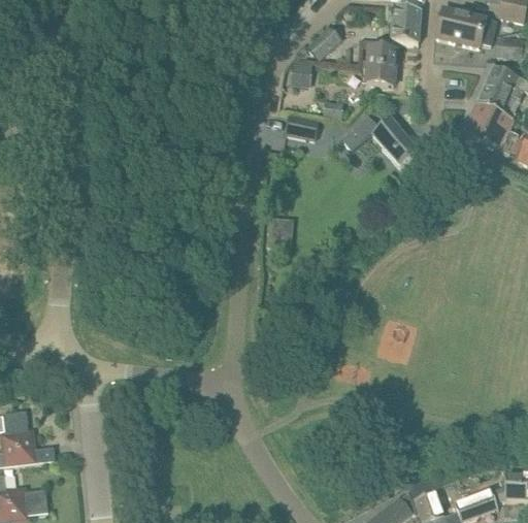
[(502,0),(502,2),(498,15),(525,22),(527,8),(527,0),(502,0)]
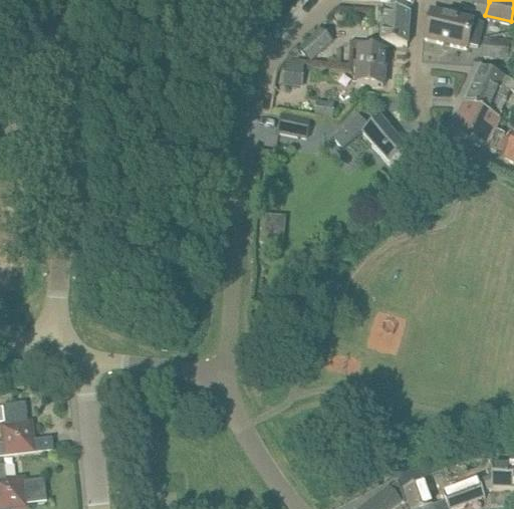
[(474,16),(432,6),(425,36),(467,45),(467,43),(478,45),(484,22),(473,19),(474,16)]
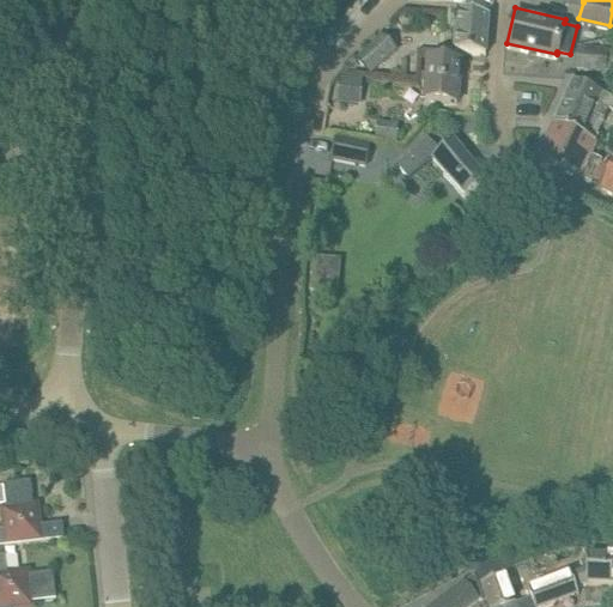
[(489,12),(457,10),(455,49),(486,52),(489,12)]
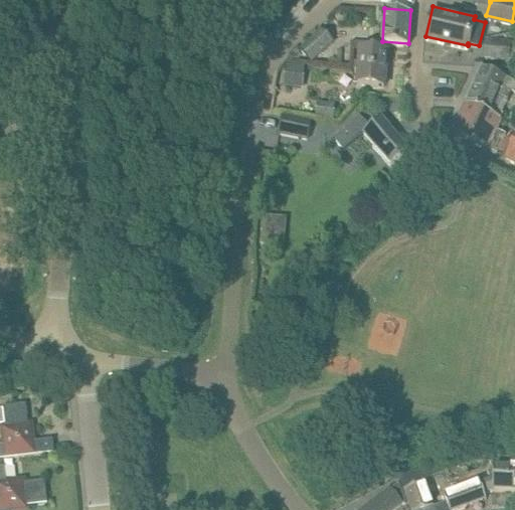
[(321,43),(326,39),(318,30),(300,46),(311,58),(324,46),(321,43)]
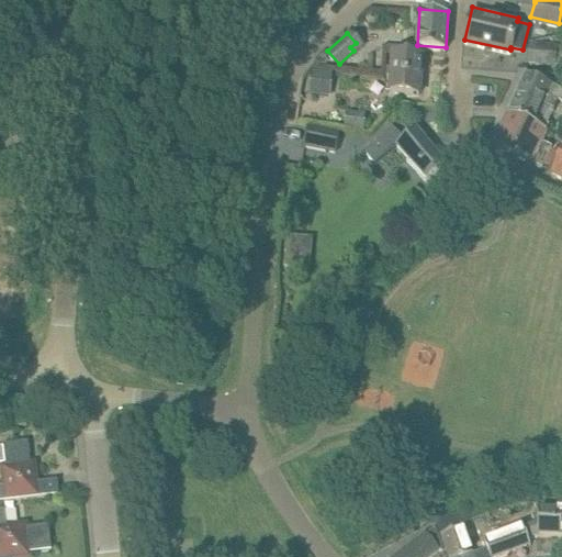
[(528,48),(527,59),(554,60),(555,51),(528,48)]
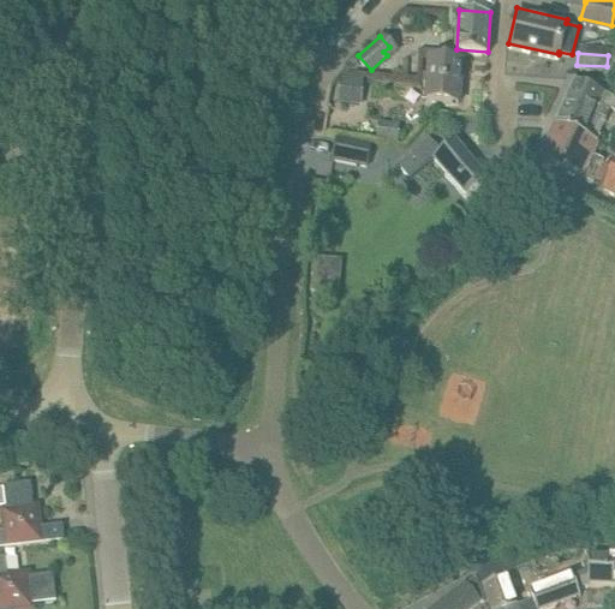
[(463,59),(430,57),(427,97),(459,100),(463,59)]
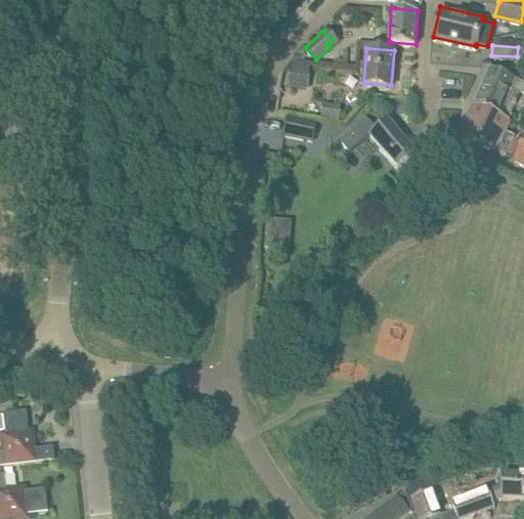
[(485,74),(473,101),(497,112),(509,84),(523,91),(523,88),(523,79),(509,73),(489,65),(485,74)]
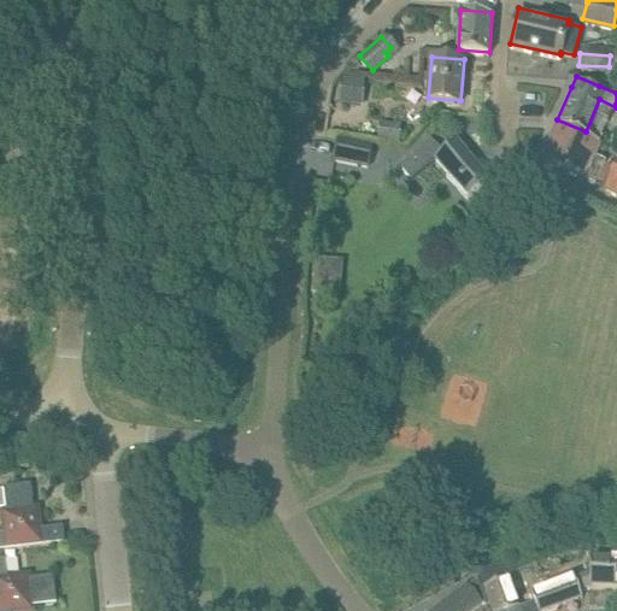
[(329,104),(358,107),(360,88),(333,83),(329,104)]
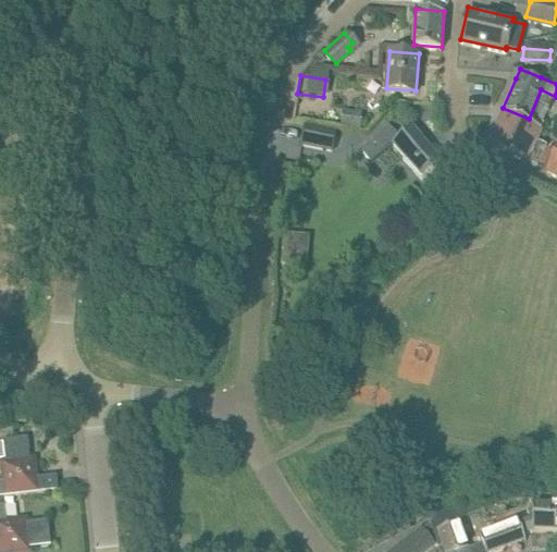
[(529,119),(503,108),(487,139),(489,140),(525,158),(527,157),(537,162),(546,142),(535,136),(542,121),(541,121),(552,96),(555,98),(556,97),(541,89),(529,119)]
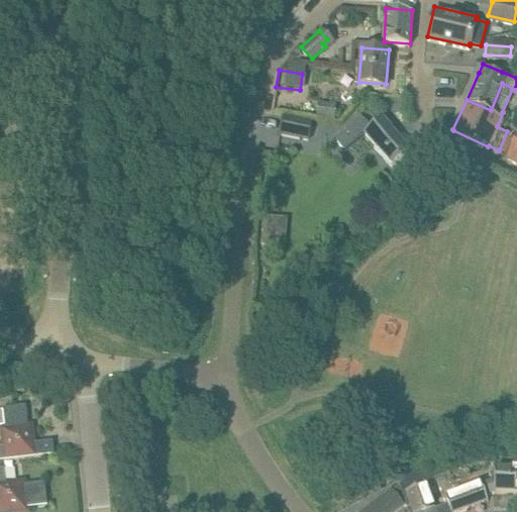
[(318,100),(316,112),(335,114),(336,102),(318,100)]
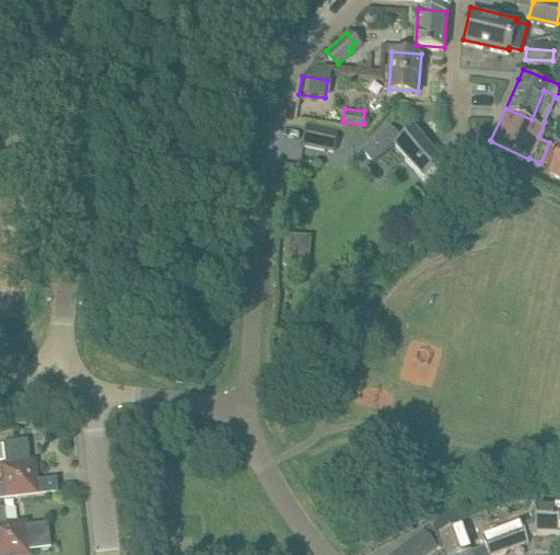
[(396,143),(424,177),(444,160),(426,138),(429,136),(418,123),(403,136),(391,122),(363,147),(375,161),(396,143)]
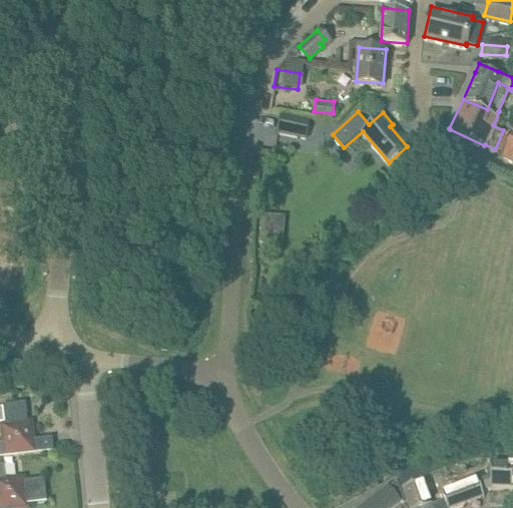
[(306,135),(309,117),(282,112),(279,130),(306,135)]
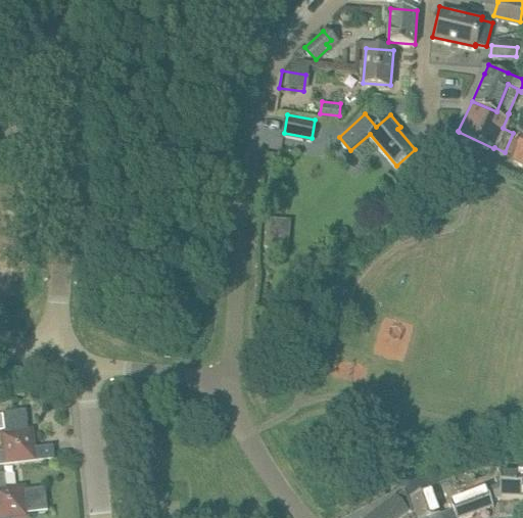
[(522,162),(522,139),(514,158),(522,162)]
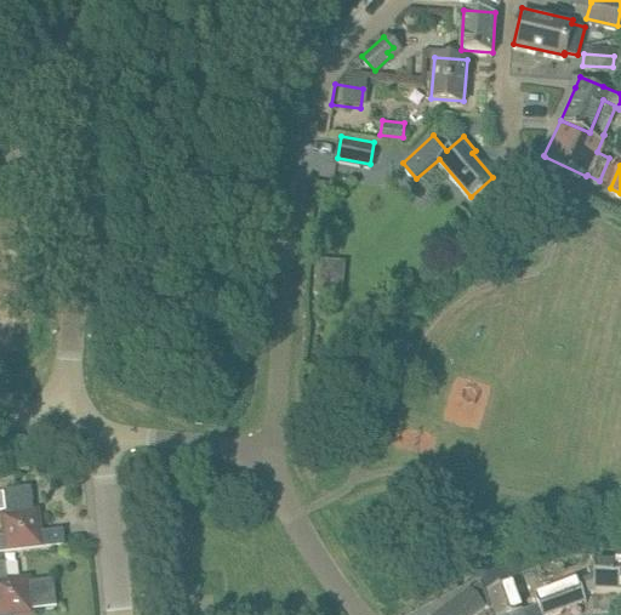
[(334,170),(331,187),(346,189),(348,174),(334,170)]
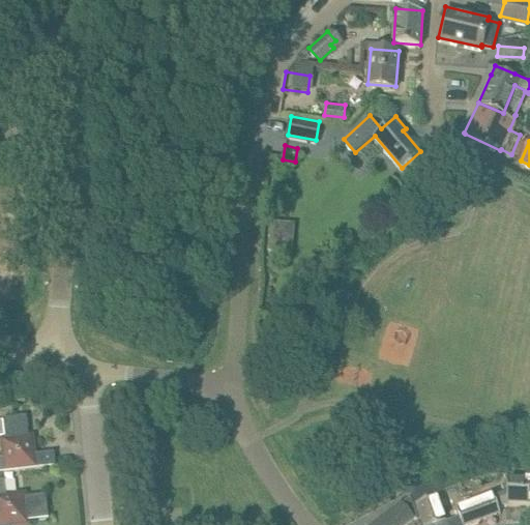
[(296,249),(298,219),(275,219),(274,248),(296,249)]
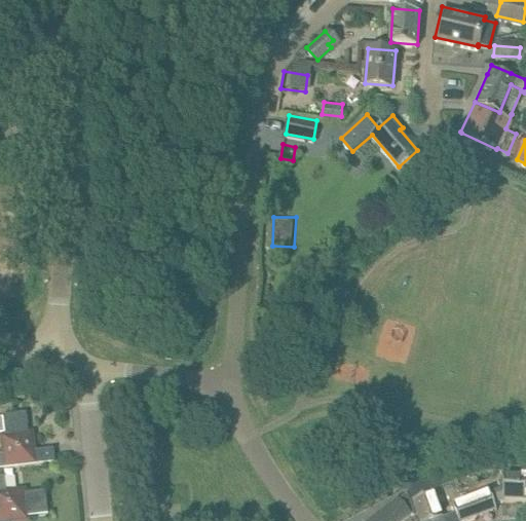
[(0,464),(1,464),(55,458),(53,445),(31,448),(26,409),(3,412),(7,450),(0,450),(0,464)]
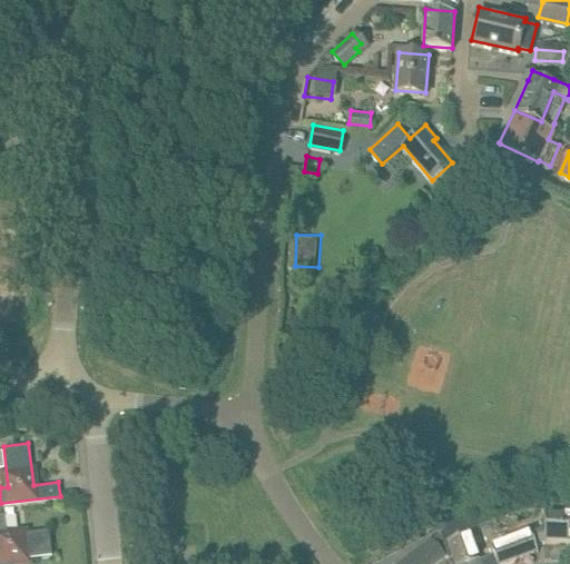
[(0,503),(0,563),(10,563),(10,557),(52,552),(49,527),(8,532),(5,512),(2,512),(1,503),(0,503)]
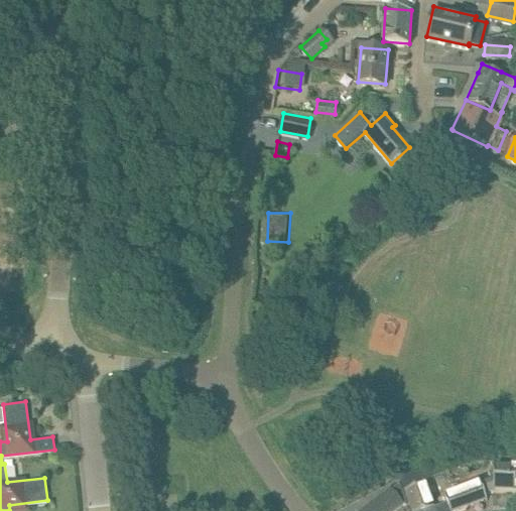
[(444,493),(450,509),(487,496),(485,490),(494,487),(494,488),(515,488),(515,464),(494,465),(494,475),(481,480),(481,479),(444,493)]
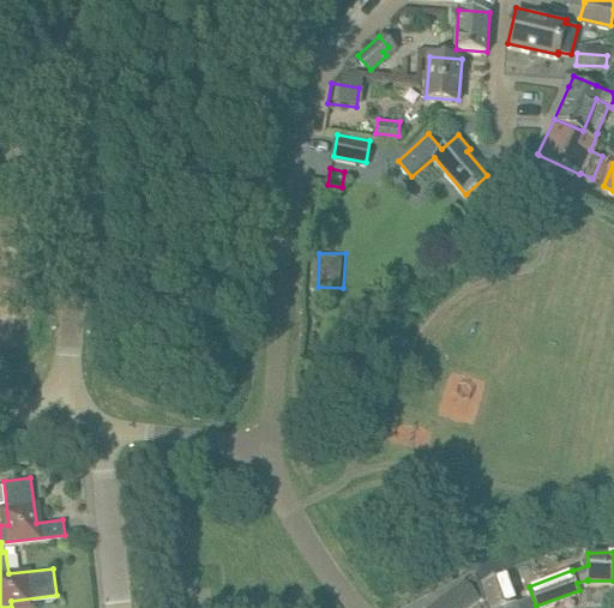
[(464,607),(479,597),(483,593),(475,570),(464,579),(429,607),(426,607),(464,607)]
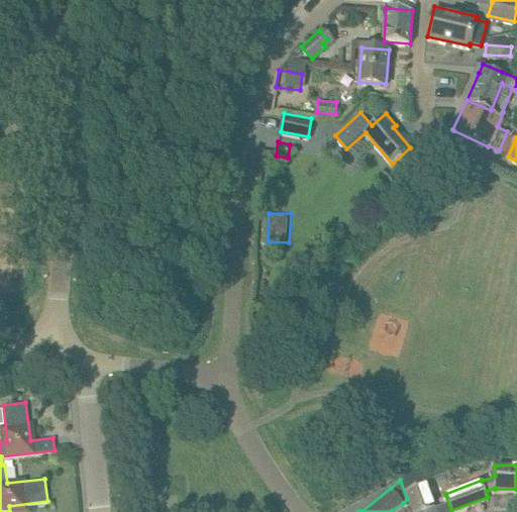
[(434,505),(426,481),(405,488),(414,511),(434,505)]
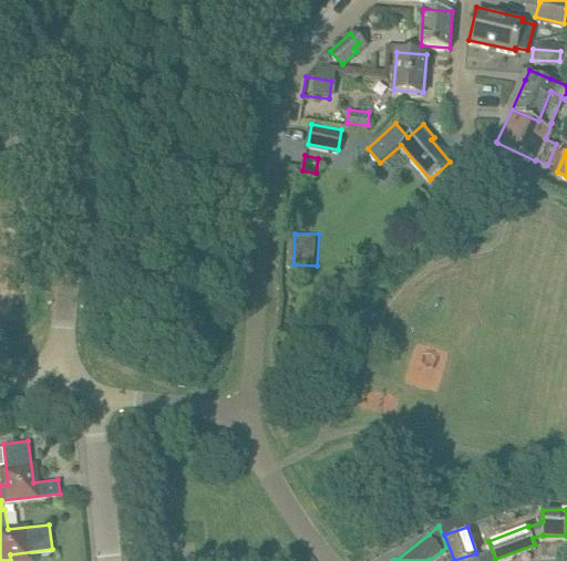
All buildings are outlined.
